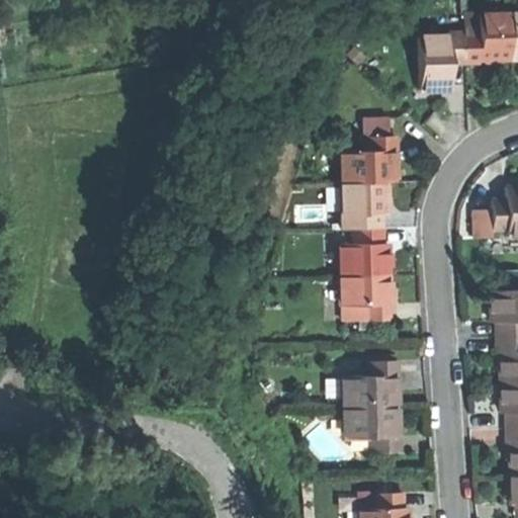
[(517,12),(509,13),(510,59),(517,59),(517,12)]
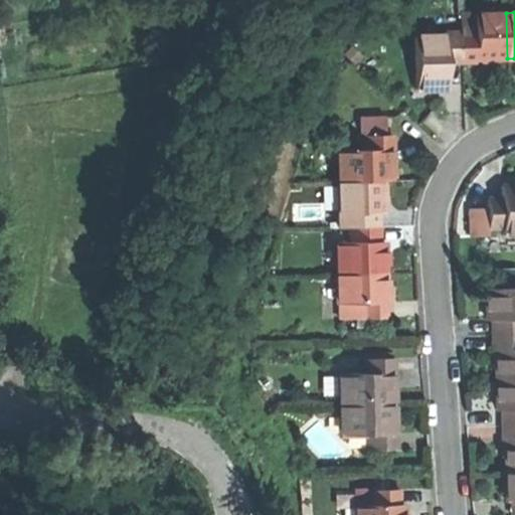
[(475,32),(461,32),(461,63),(475,63),(475,59),(488,59),(507,58),(506,13),(475,14),(475,32)]
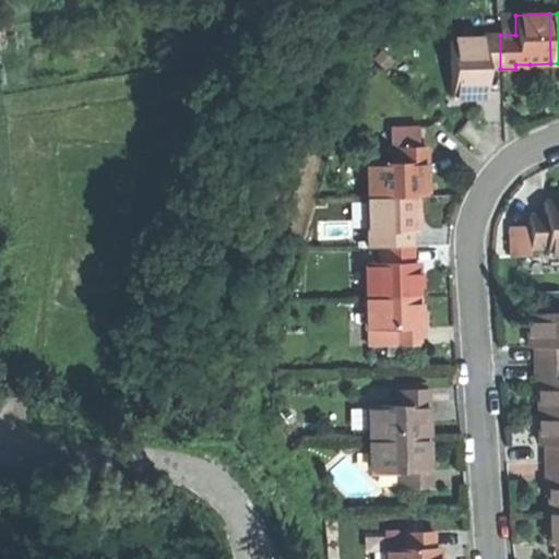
[(451,40),(452,96),(467,96),(483,96),(483,70),(500,69),(500,35),(482,36),(482,40),(451,40)]
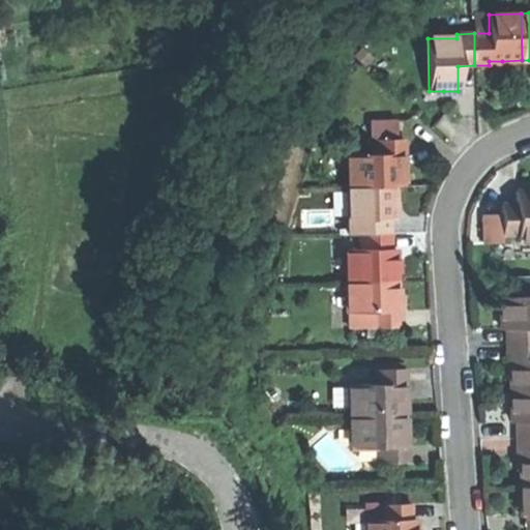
[(374,121),(375,140),(396,139),(396,121),(374,121)]
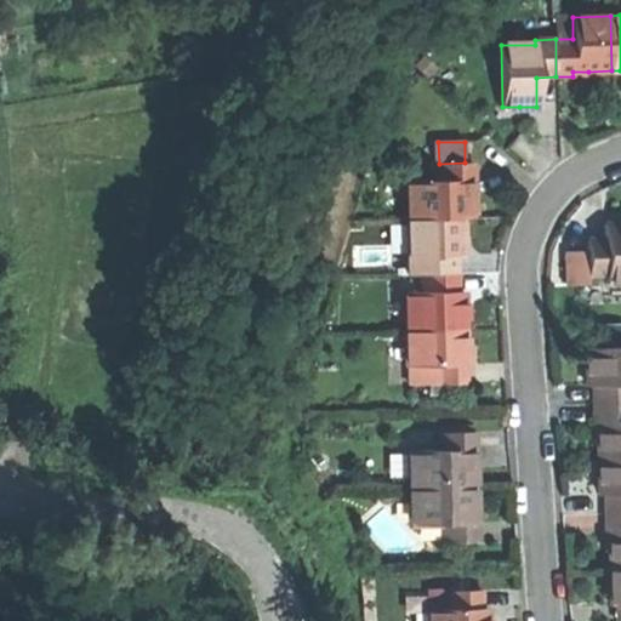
[(406,182),(408,220),(461,218),(472,218),(471,198),(471,181),(473,181),(473,163),(465,163),(439,164),(438,164),(439,181),(406,182)]
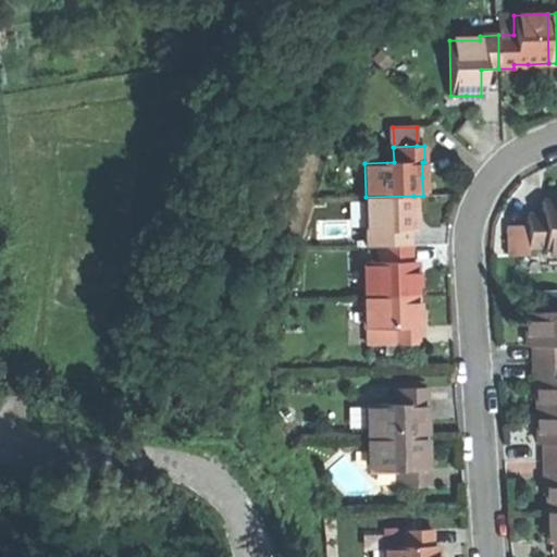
[(367,246),(379,246),(409,245),(409,230),(415,229),(415,213),(413,196),(366,197),(367,246)]
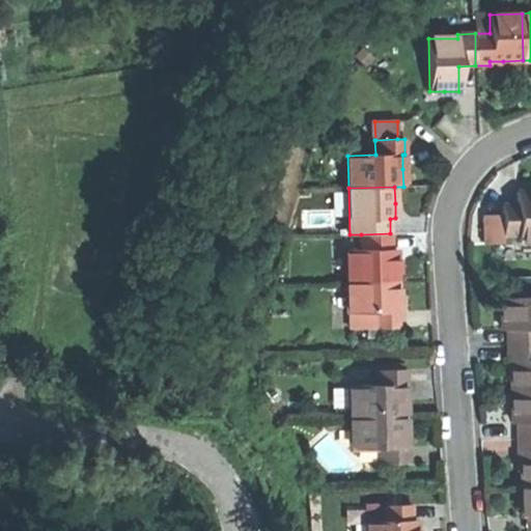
[(530,241),(530,191),(516,192),(518,204),(502,205),(502,216),(503,234),(519,234),(519,242),(530,241)]
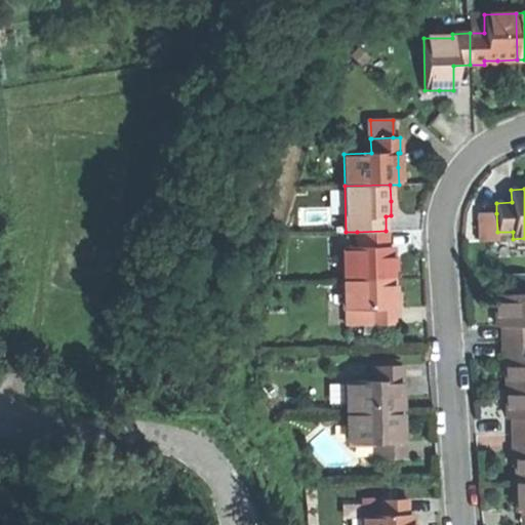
[(497,240),(497,232),(496,213),(478,214),(479,240),(497,240)]
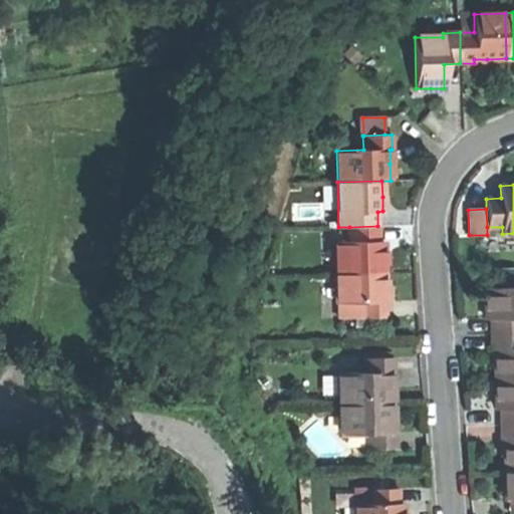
[(335,242),(336,273),(384,271),(383,256),(383,241),(378,241),(377,226),(349,227),(350,242),(335,242)]
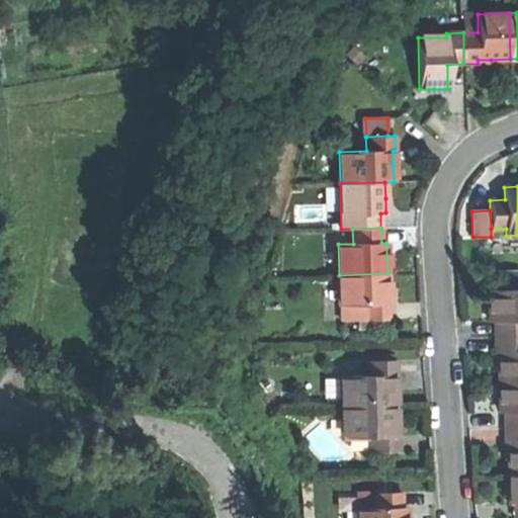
[(343,321),(391,320),(391,304),(389,304),(387,291),(387,273),(339,275),(340,306),(342,306),(343,321)]
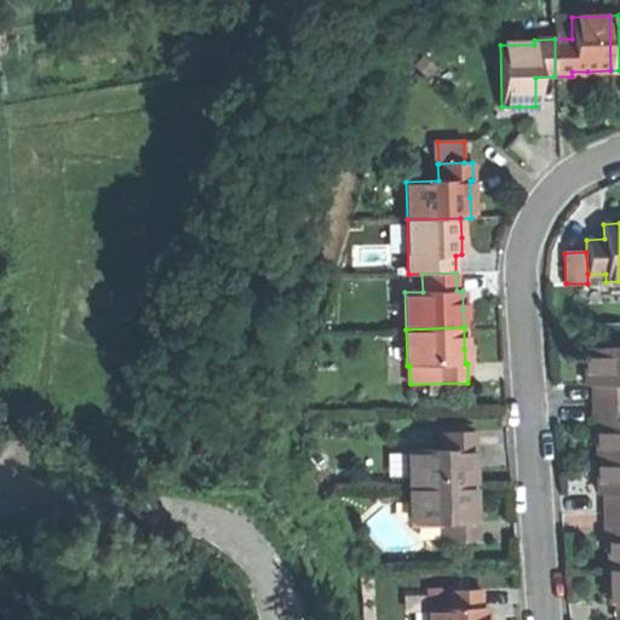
[(619,327),(600,328),(600,348),(619,346),(619,327)]
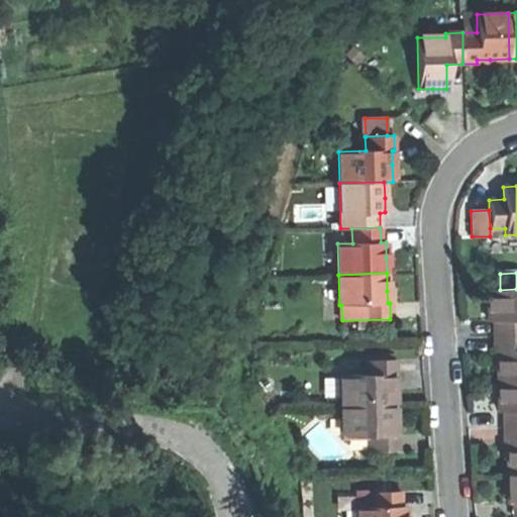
[(516,289),(500,290),(488,290),(489,306),(489,321),(494,321),(494,335),(516,334),(516,289)]
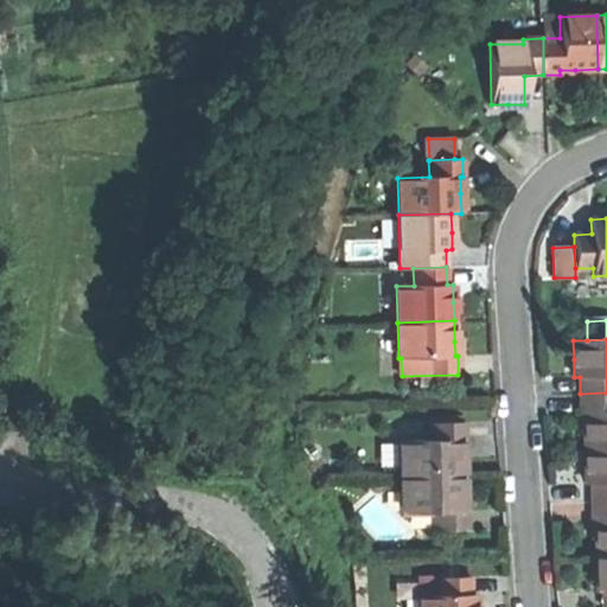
[(606,393),(580,394),(581,413),(583,413),(585,429),(585,448),(606,447),(606,393)]
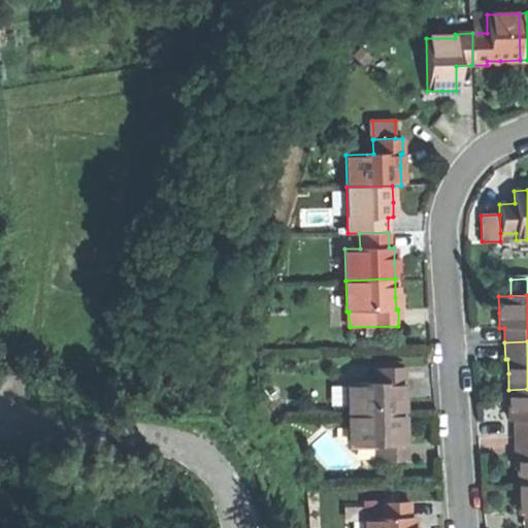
[(348,385),(348,417),(403,415),(402,397),(402,384),(407,384),(407,368),(374,368),(374,385),(348,385)]
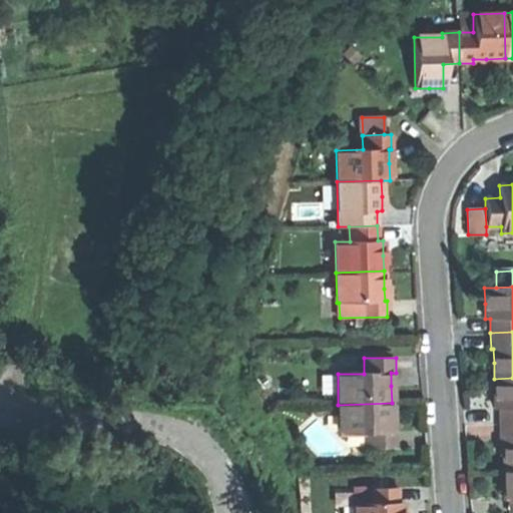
[(512,378),(494,379),(495,396),(495,409),(500,409),(500,424),(512,423),(512,378)]
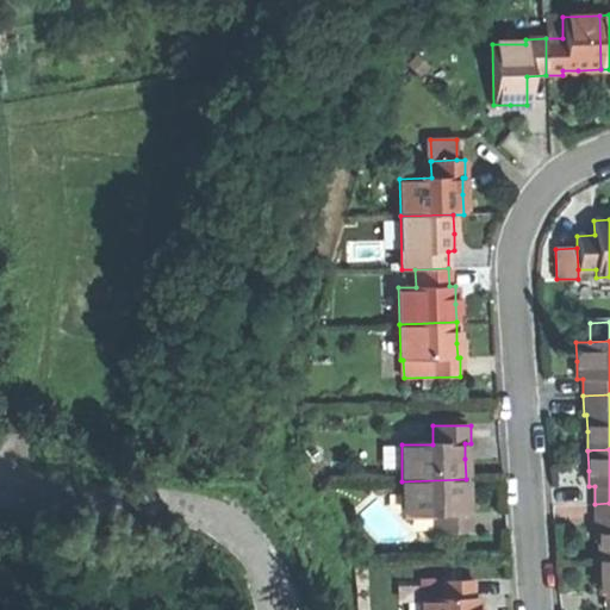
[(434,535),(472,534),(472,516),(467,516),(466,499),(466,479),(402,481),(403,518),(434,518),(434,535)]
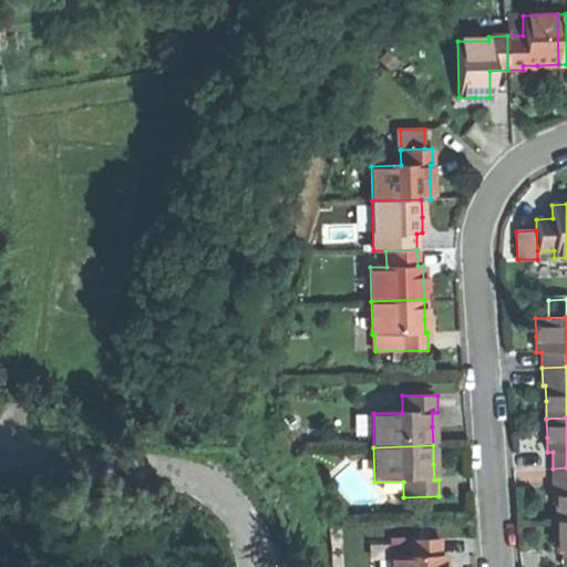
[(566,467),(553,468),(554,485),(556,485),(557,500),(557,518),(566,517),(566,467)]
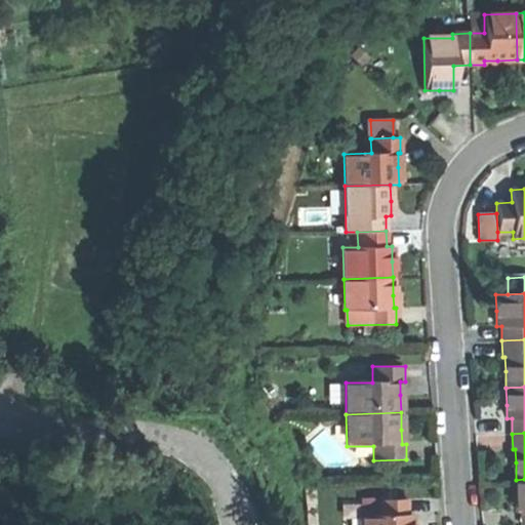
[(524,524),(524,479),(516,480),(516,496),(517,512),(522,512),(521,524),(524,524)]
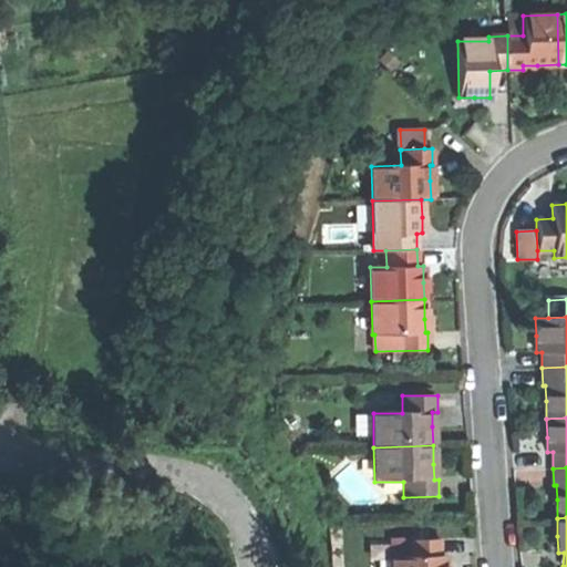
[(392,556),(391,566),(444,566),(445,554),(441,554),(440,539),(406,540),(406,556),(392,556)]
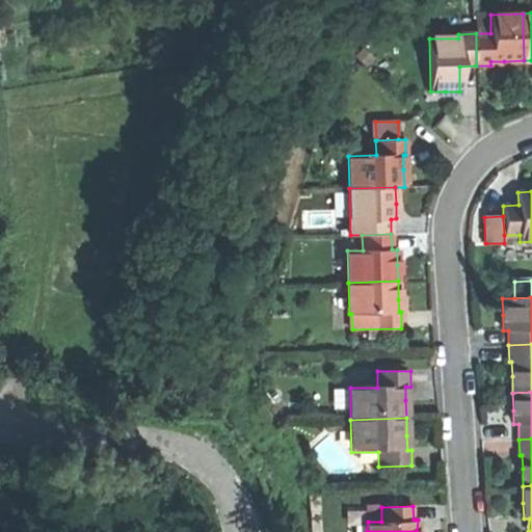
All buildings are outlined.
